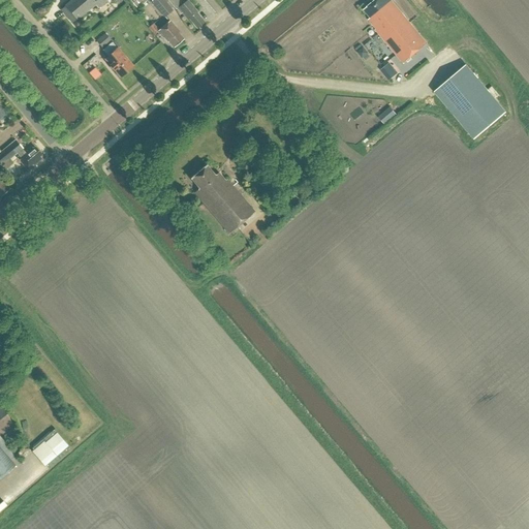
[(73,16),(76,19),(95,4),(98,7),(106,0),(71,0),(65,5),(68,10),(67,11),(71,17),(73,16)]
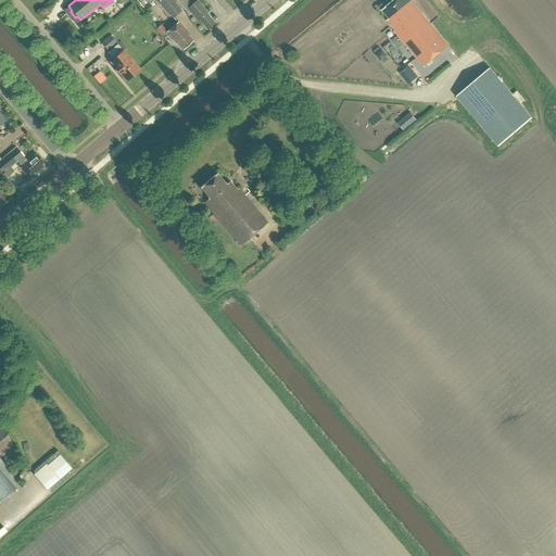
[(172,20),(180,12),(169,0),(159,0),(156,3),(172,20)]
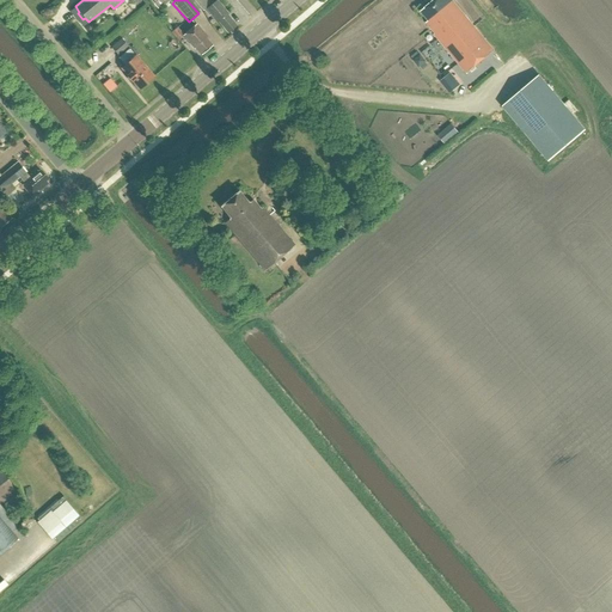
[(191,0),(193,1),(202,11),(203,10),(208,16),(210,14),(218,24),(219,23),(227,32),(236,25),(227,14),(216,1),(212,5),(210,4),(210,2),(208,0),(191,0)]
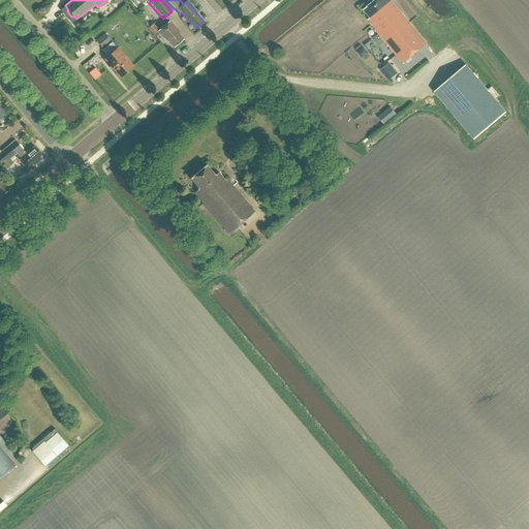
[(375,29),(403,63),(427,43),(391,0),(375,0),(364,9),(373,21),(371,22),(376,28),(375,29)]
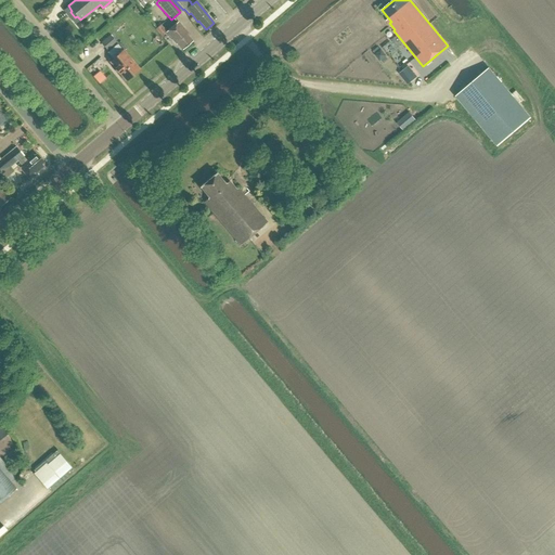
[(176,44),(177,43),(182,50),(192,41),(186,35),(188,34),(178,22),(165,33),(176,44)]
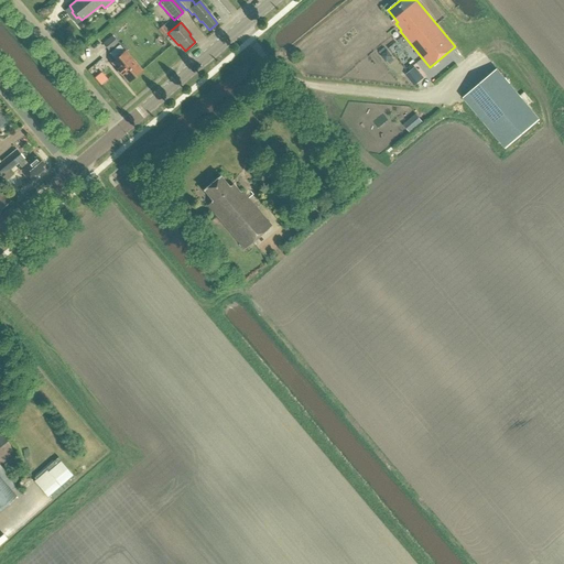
[(155,30),(161,36),(166,32),(161,24),(155,30)]
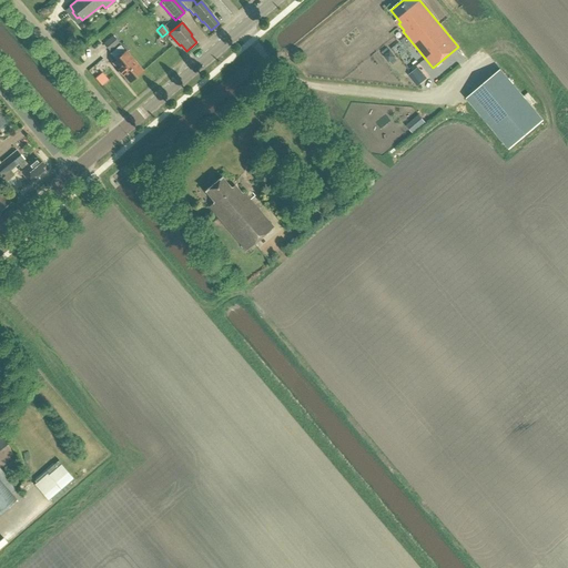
[(113,36),(103,43),(110,51),(119,43),(113,36)]
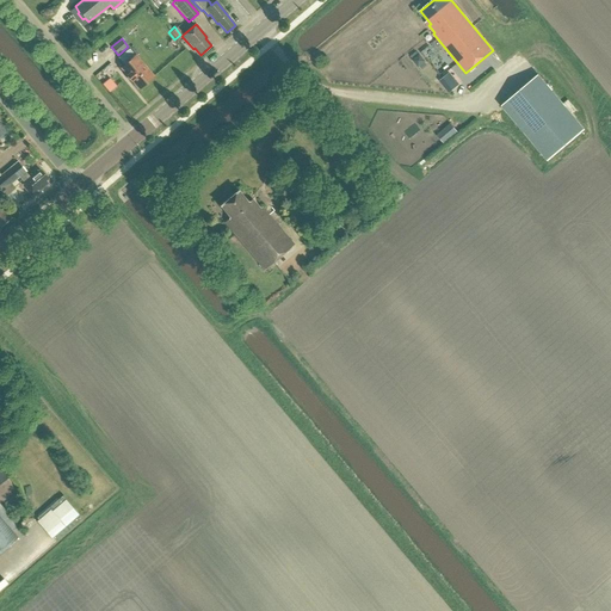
[(122,68),(139,88),(153,76),(136,56),(129,49),(118,57),(124,66),(122,68)]
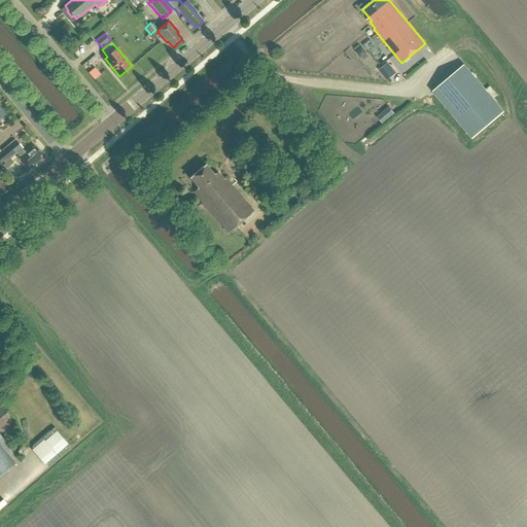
[(388,63),(383,67),(390,77),(396,73),(388,63)]
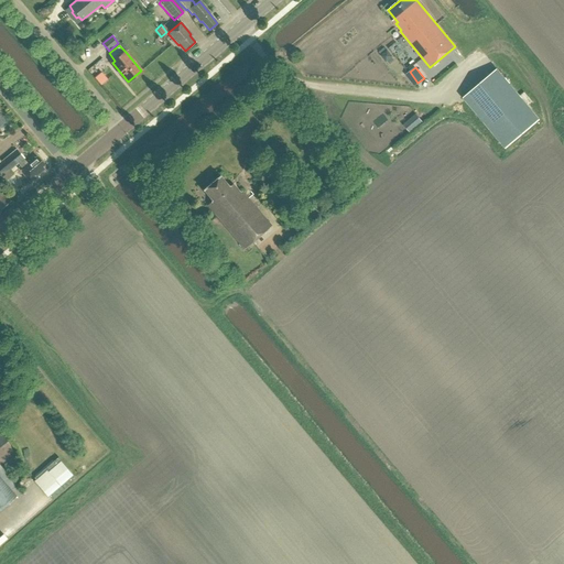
[(463,98),(506,149),(540,120),(497,69),(463,98)]
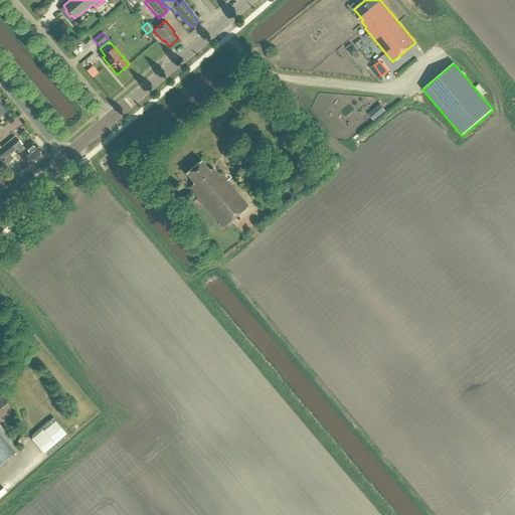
[(84,70),(90,77),(96,72),(91,65),(84,70)]
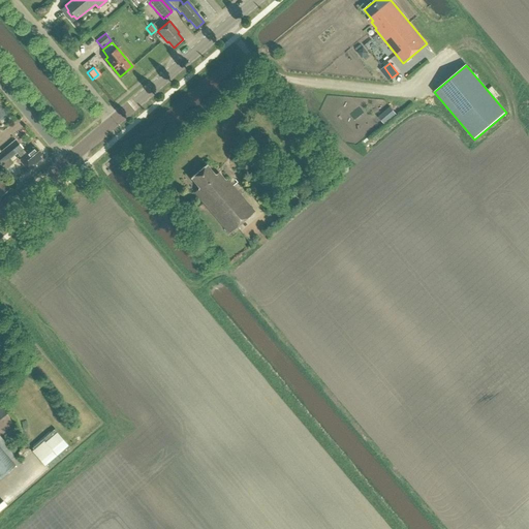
[(390,106),(377,117),(383,124),(396,114),(390,106)]
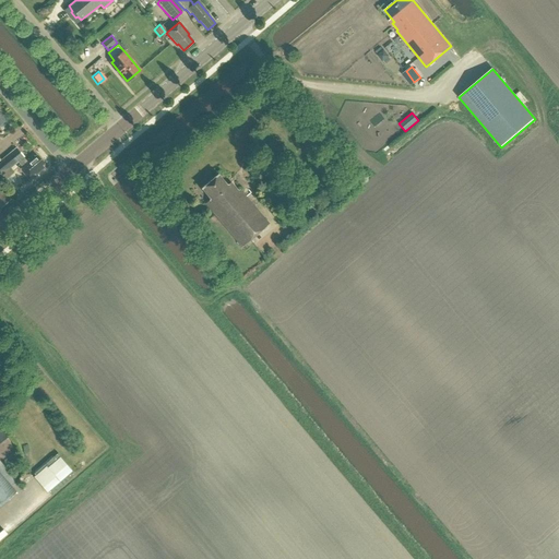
[(271,177),(277,144),(264,141),(257,174),(271,177)]
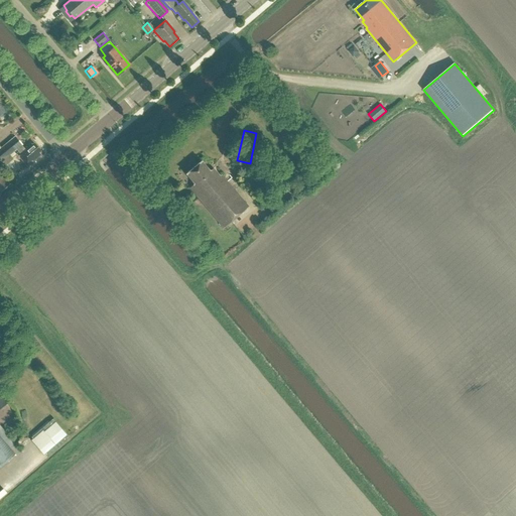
[(40,151),(33,143),(31,145),(29,143),(23,148),(21,145),(22,145),(15,137),(0,148),(0,160),(1,161),(16,149),(18,152),(16,154),(27,166),(40,155),(38,153),(40,151)]
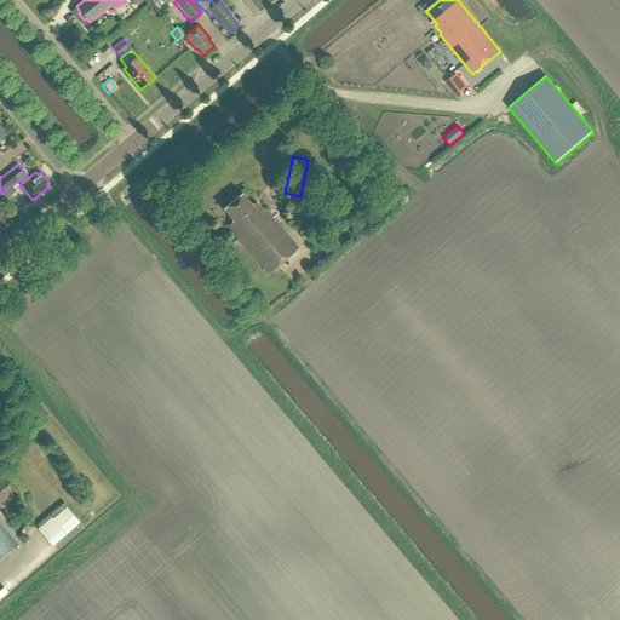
[(227,223),(223,225),(263,274),(294,248),(254,199),(246,206),(237,194),(217,211),(227,223)]
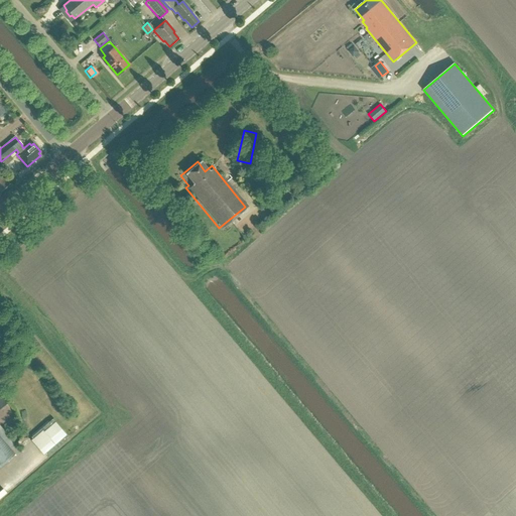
[(0,190),(9,183),(0,173),(0,190)]
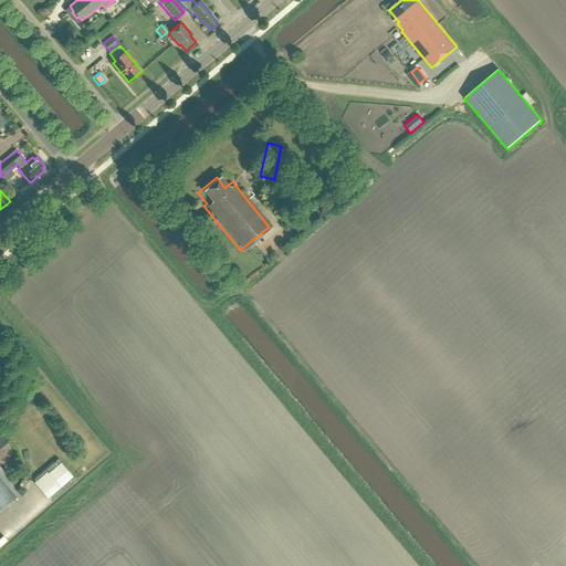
[(30,482),(43,498),(69,475),(56,460),(30,482)]
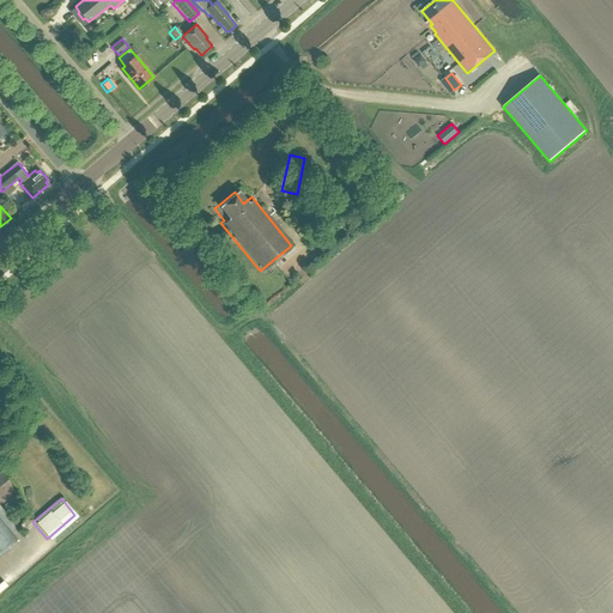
[(0,554),(18,540),(0,519),(0,554)]
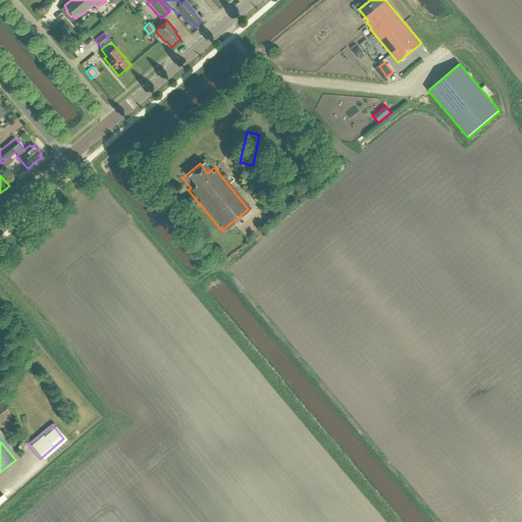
[(23,481),(42,463),(38,459),(18,477),(23,481)]
